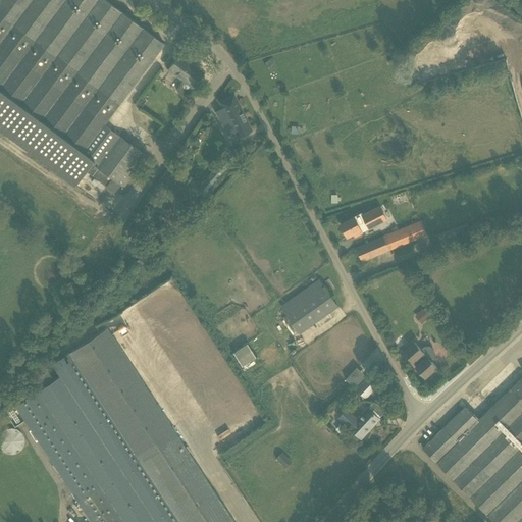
[(0,0),(0,131),(73,186),(86,170),(93,160),(84,152),(104,124),(164,44),(105,0),(0,0)]
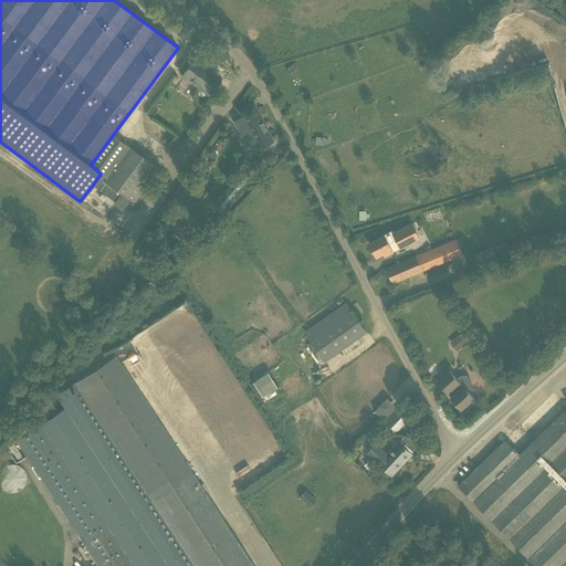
[(194,60),(187,69),(182,75),(198,87),(191,96),(194,98),(198,103),(200,103),(207,94),(208,94),(220,80),(206,69),(194,60)]
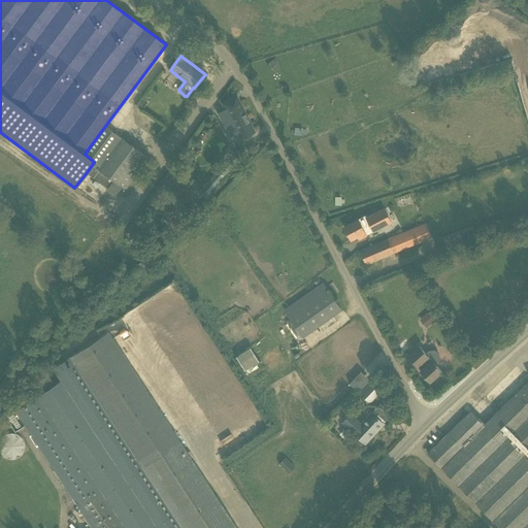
[(239,142),(254,135),(243,116),(244,116),(235,98),(220,105),(230,126),(225,128),(229,137),(234,134),(235,135),(239,142)]
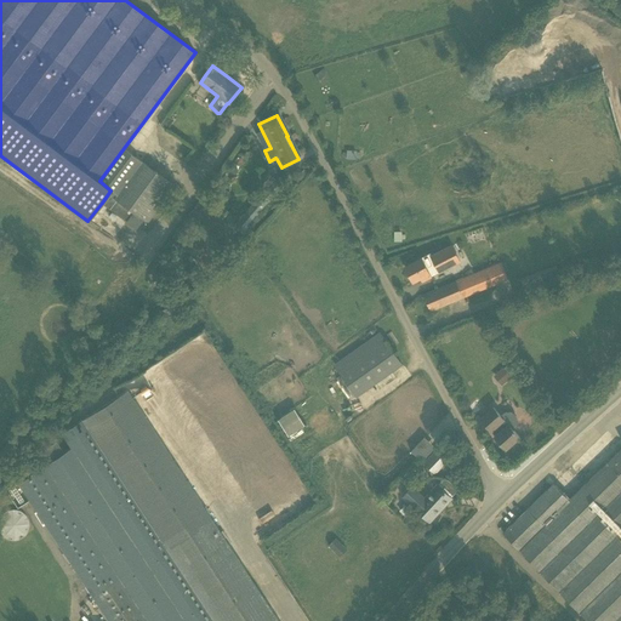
[(100,181),(110,191),(117,194),(142,161),(124,148),(100,181)]
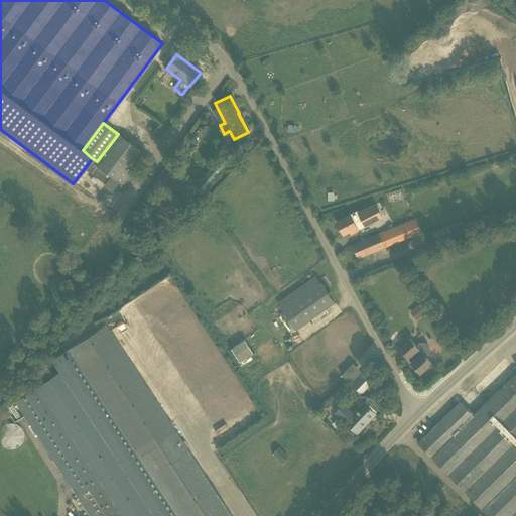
[(118,134),(97,161),(95,165),(107,174),(121,184),(143,153),(118,134)]
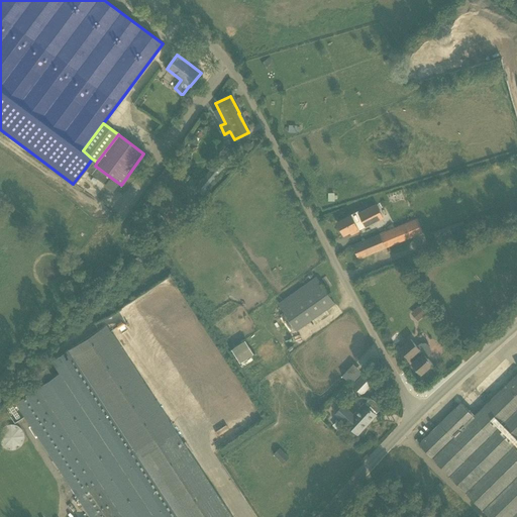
[(101,182),(107,175),(95,166),(97,162),(92,159),(85,169),(101,182)]
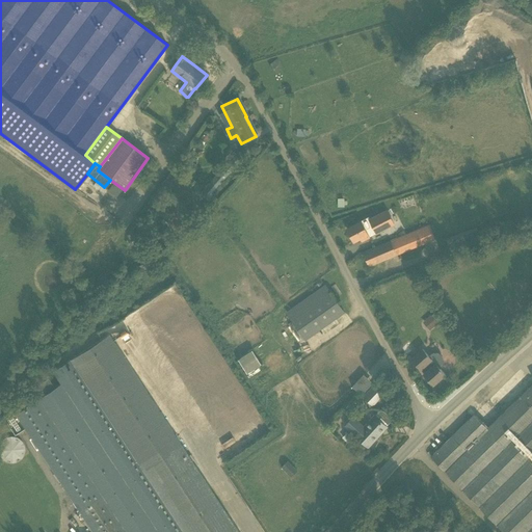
[(369,219),(363,222),(362,221),(347,229),(354,242),(361,238),(362,241),(370,237),(370,236),(376,233),(376,234),(395,224),(388,209),(369,218),(369,219)]
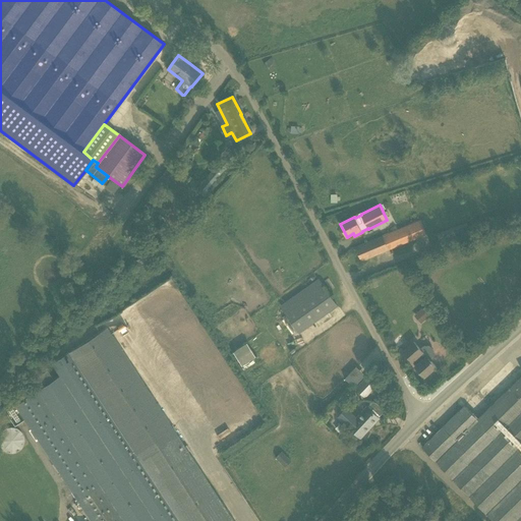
[(426,234),(420,220),(355,247),(361,262),(370,257),(373,265),(384,261),(393,256),(389,249),(426,234)]
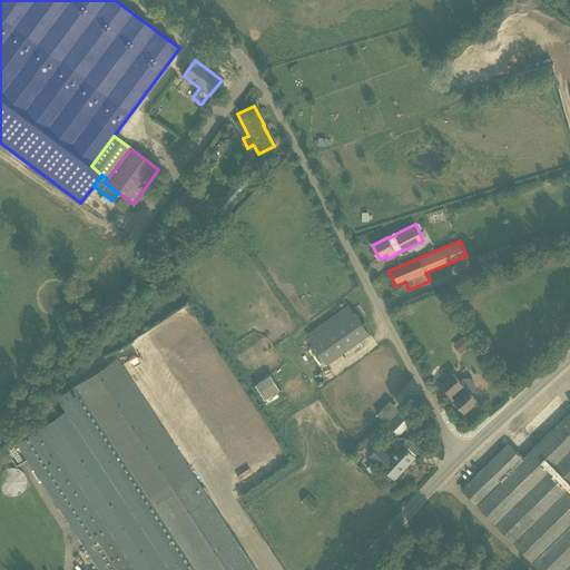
[(158,292),(154,282),(147,285),(151,295),(158,292)]
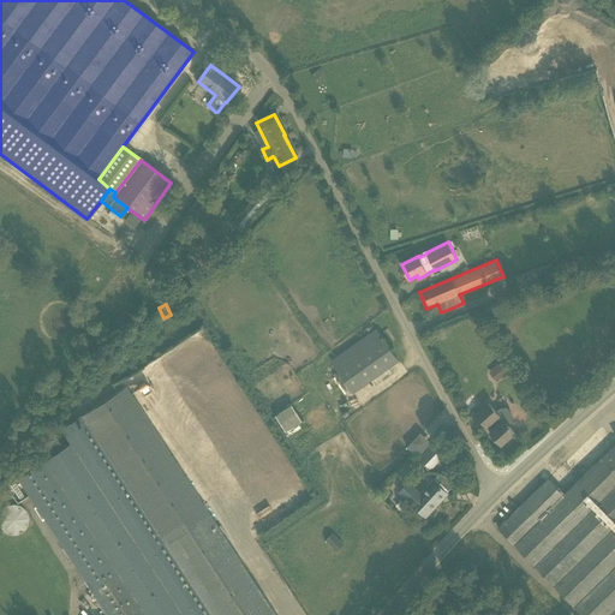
[(348,395),(353,393),(388,368),(398,362),(381,338),(377,332),(332,363),(339,372),(334,376),(348,395)]
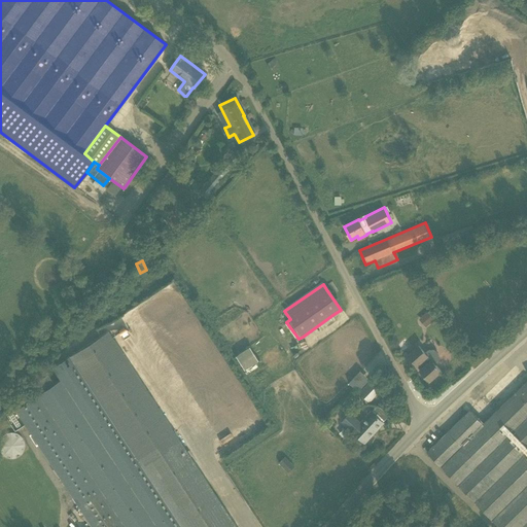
[(432,320),(427,313),(426,313),(419,320),(426,327),(433,320),(432,320)]
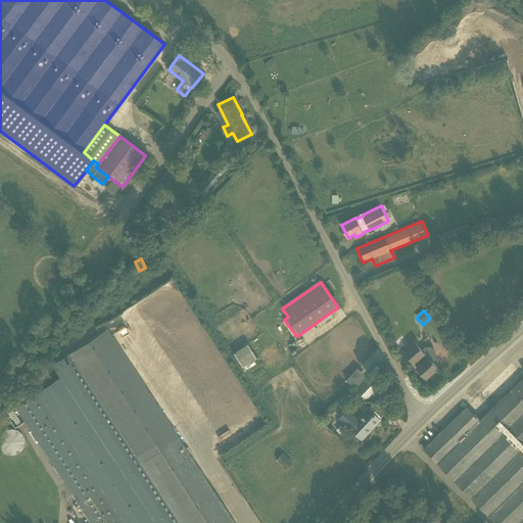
[(51,365),(52,367),(60,379),(54,382),(47,372),(38,378),(45,389),(35,395),(33,392),(26,396),(26,395),(13,403),(91,522),(232,522),(176,436),(106,331),(105,329),(51,365)]
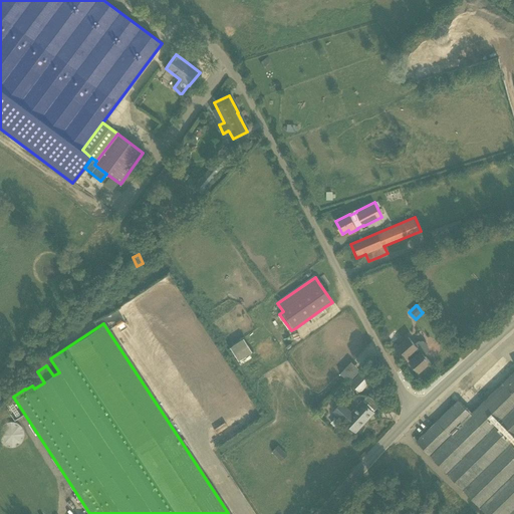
[(238,361),(253,351),(244,337),(229,346),(238,361)]
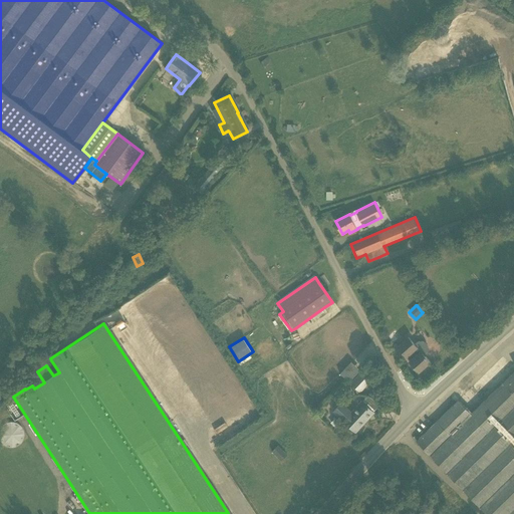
[(427,344),(423,341),(419,342),(415,344),(408,337),(397,347),(419,372),(431,362),(426,356),(428,353),(429,348),(427,344)]
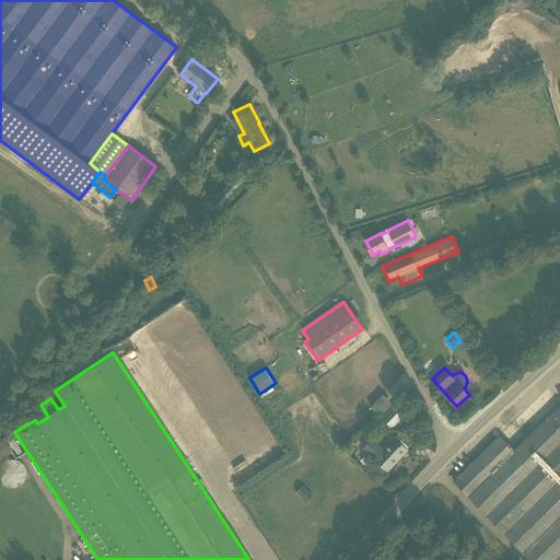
[(383,393),(372,405),(382,415),(393,403),(383,393)]
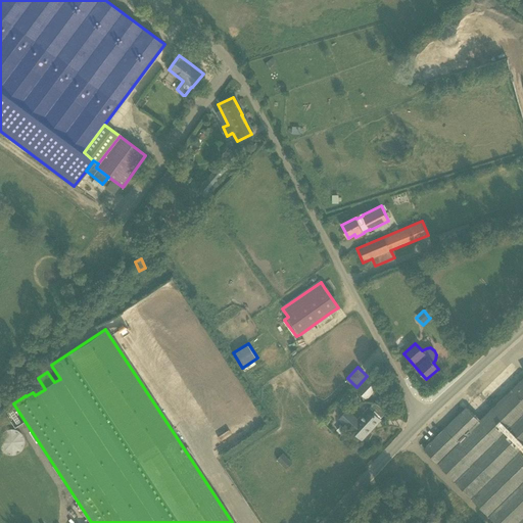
[(378,387),(369,379),(358,390),(367,398),(378,387)]
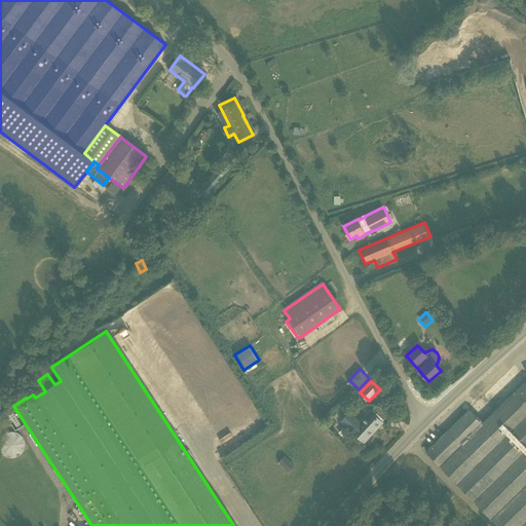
[(470,410),(434,445),(426,452),(456,484),(498,525),(525,525),(525,384),(484,425),(470,410)]
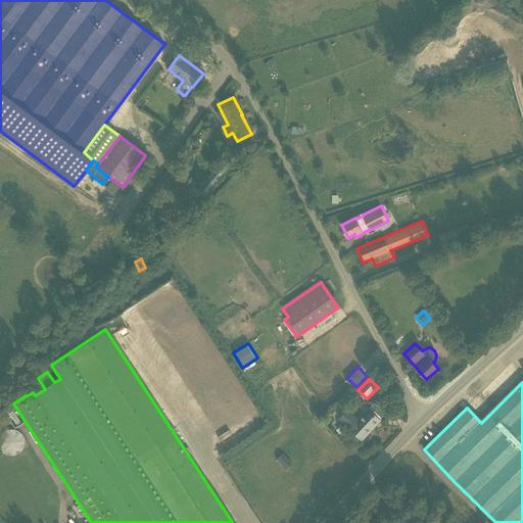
[(385,414),(386,414),(385,413),(384,411),(383,410),(382,408),(381,407),(380,406),(378,405),(377,403),(375,403),(374,402),(370,408),(368,406),(358,417),(348,409),(339,418),(362,440),(381,420),(380,419),(385,414)]
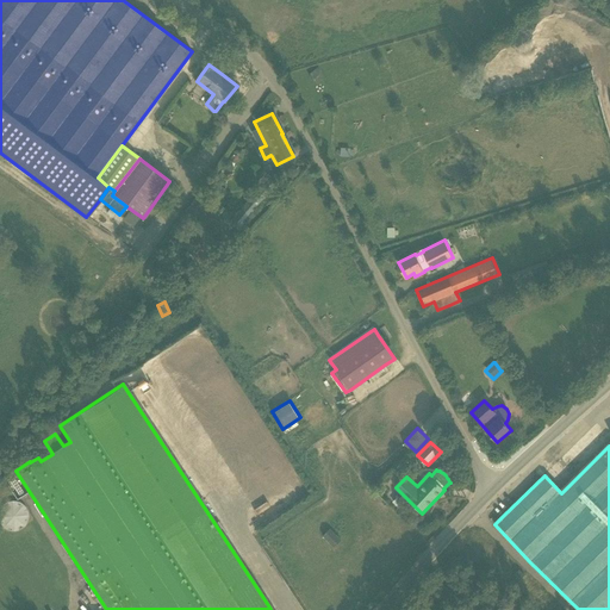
[(11,499),(0,523),(0,524),(19,533),(31,509),(11,499)]
